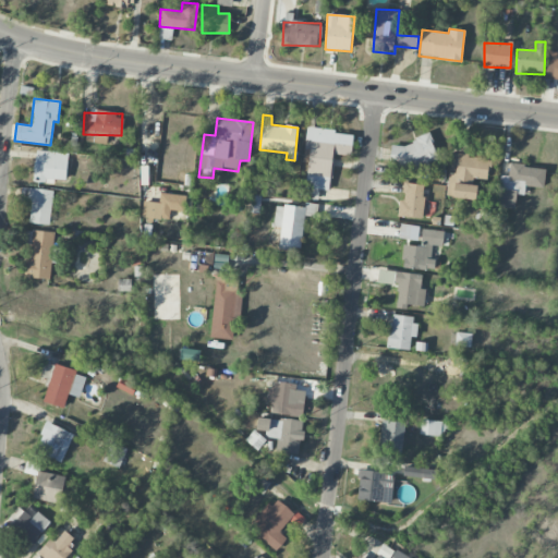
[(351,156),(353,133),(306,129),(304,148),(310,149),(304,198),(318,199),(319,190),(329,191),(332,154),(351,156)]
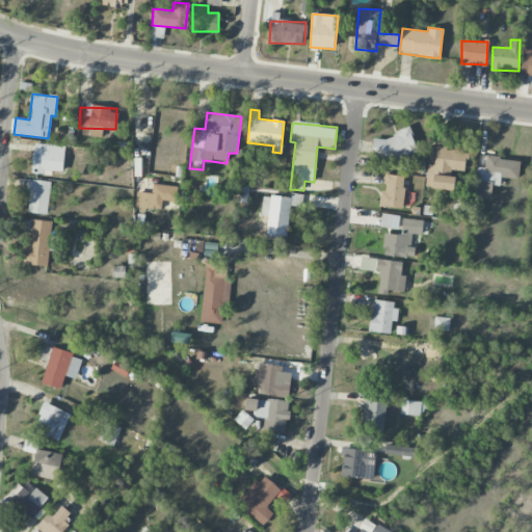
[(389,155),(392,162),(419,152),(409,128),(370,142),(376,159),(389,155)]
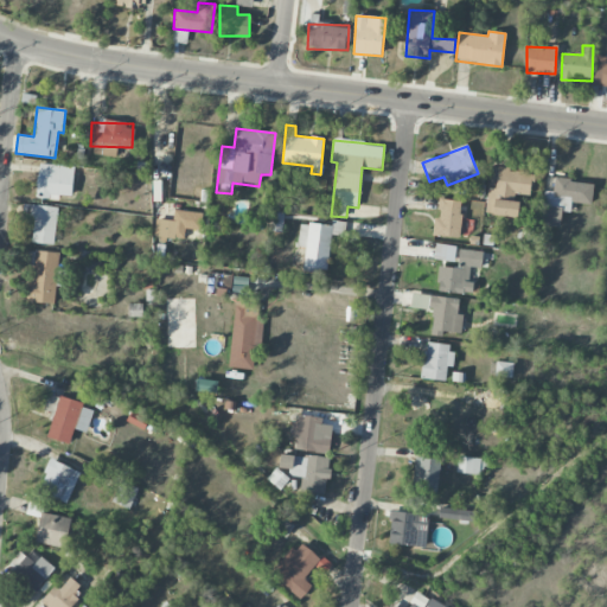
[(37,198),(59,199),(61,196),(72,196),(74,166),(38,165),(37,198)]
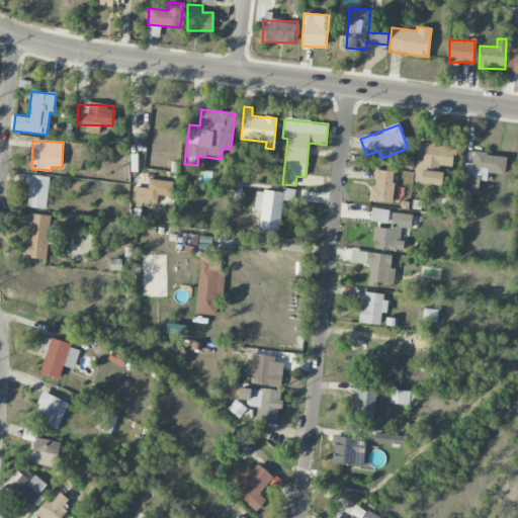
[(443,166),(454,167),(455,147),(424,145),(423,161),(416,160),(415,183),(442,184),(443,166)]
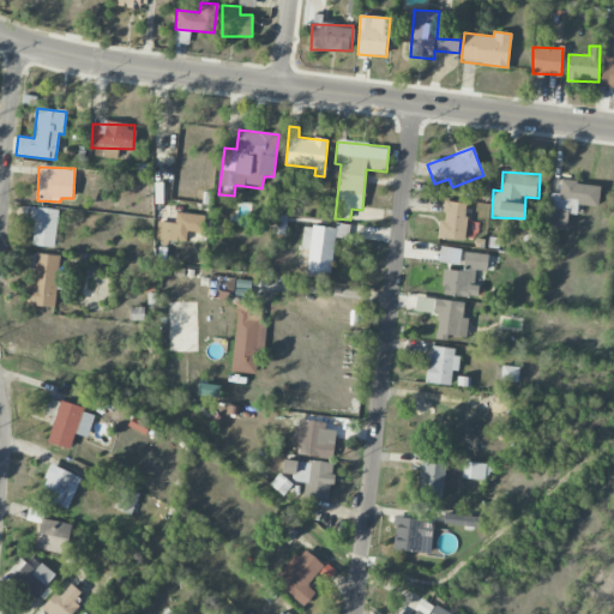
[(599,205),(600,185),(560,181),(559,194),(551,193),(549,205),(567,206),(567,203),(599,205)]
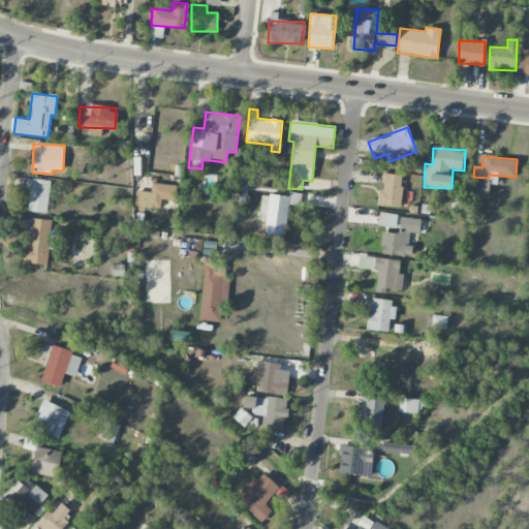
[(402,175),(383,174),(382,190),(378,190),(377,206),(400,207),(402,175)]
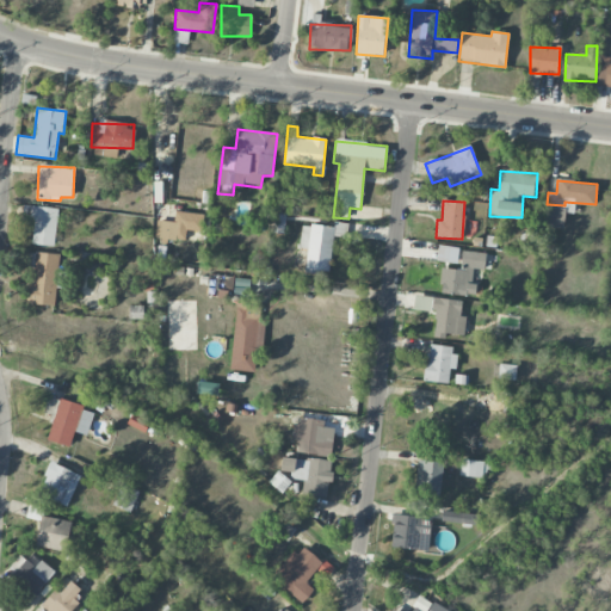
[(32,245),(55,246),(57,208),(24,205),(23,220),(34,221),(32,245)]
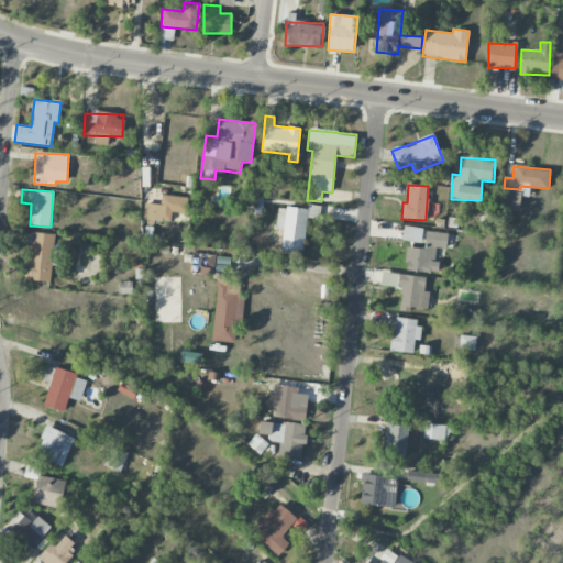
[(520,210),(520,191),(500,191),(500,209),(520,210)]
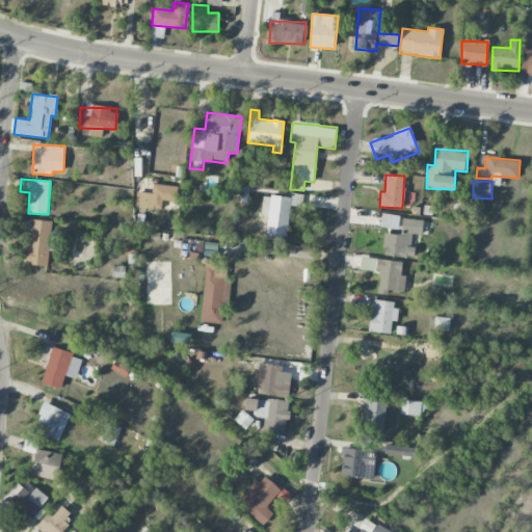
[(177,202),(177,186),(152,185),(152,192),(136,192),(136,208),(162,209),(162,201),(177,202)]
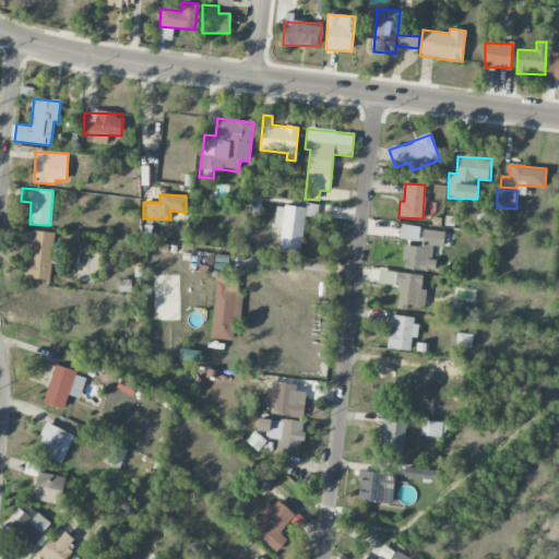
[(262,197),(250,194),(248,212),(259,214),(262,197)]
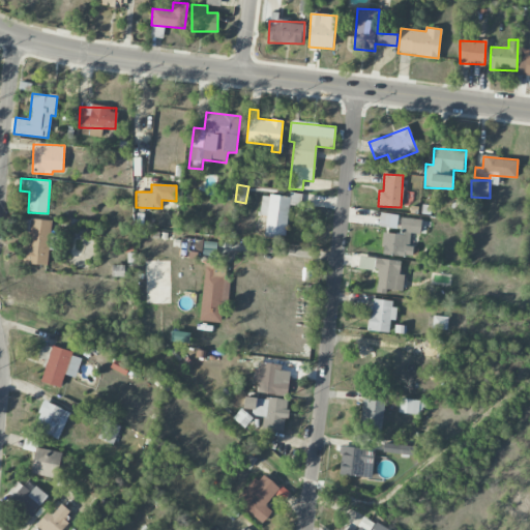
[(259,215),(267,215),(264,235),(285,238),(290,198),(262,195),(259,215)]
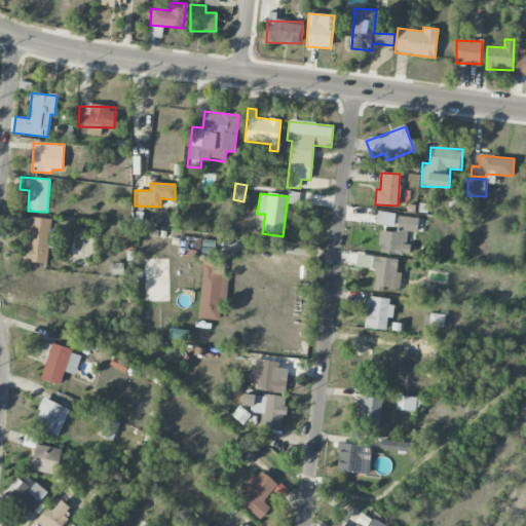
[(395,226),(396,214),(377,212),(376,225),(395,226)]
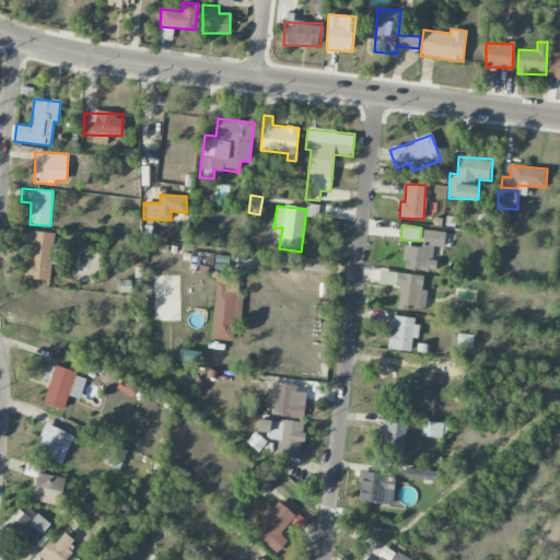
[(444,247),(445,231),(423,230),(422,246),(405,245),(404,269),(435,270),(436,260),(432,260),(433,246),(444,247)]
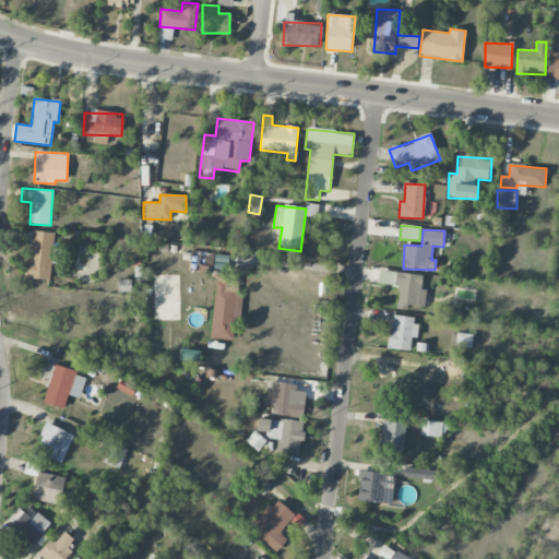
[(51,280),(54,232),(30,230),(27,278),(51,280)]
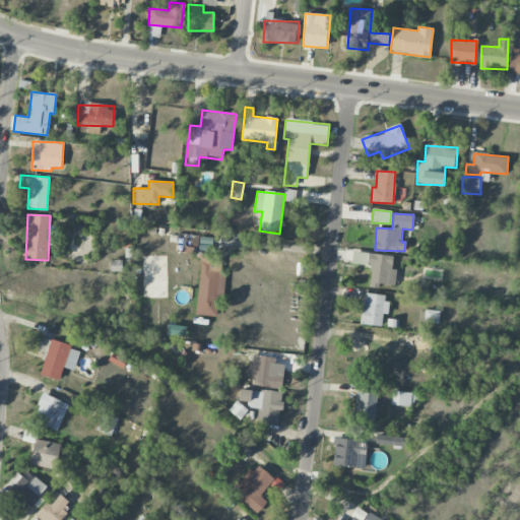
[(370,287),(379,288),(379,284),(402,286),(403,271),(392,270),(393,255),(353,251),(351,263),(366,265),(366,271),(371,272),(370,287)]
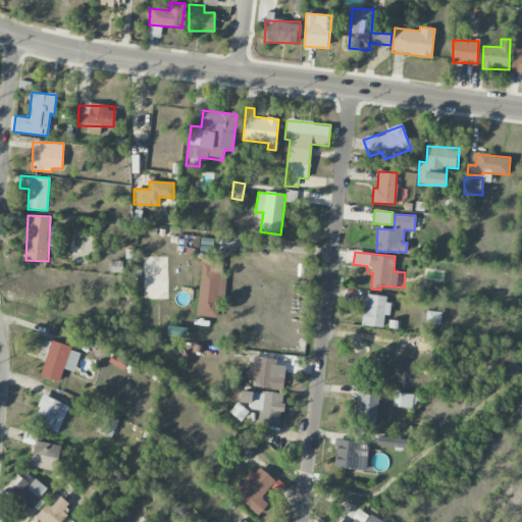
[(197,315),(220,318),(225,262),(203,259),(197,315)]
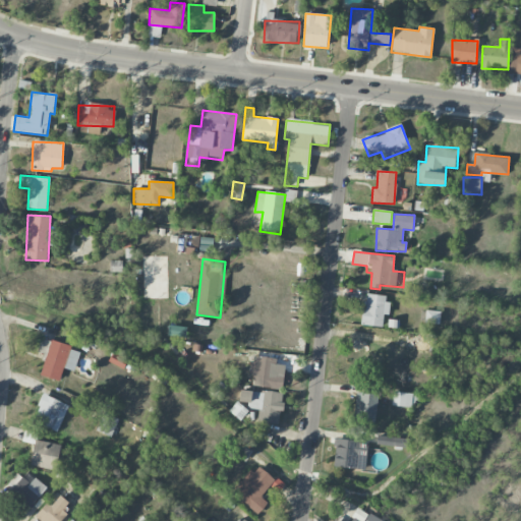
[(110,272),(122,272),(123,261),(111,261),(110,272)]
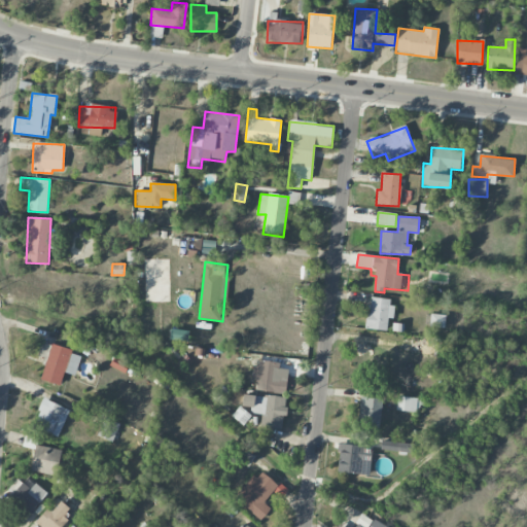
[(393,299),(369,297),(367,329),(387,330),(388,318),(392,318),(393,299)]
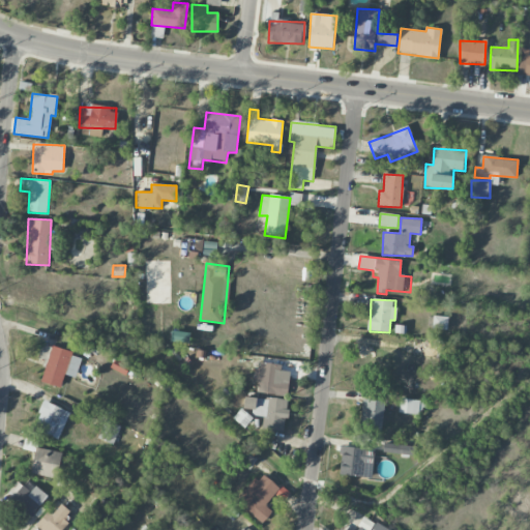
[(447,329),(448,317),(434,316),(433,328),(447,329)]
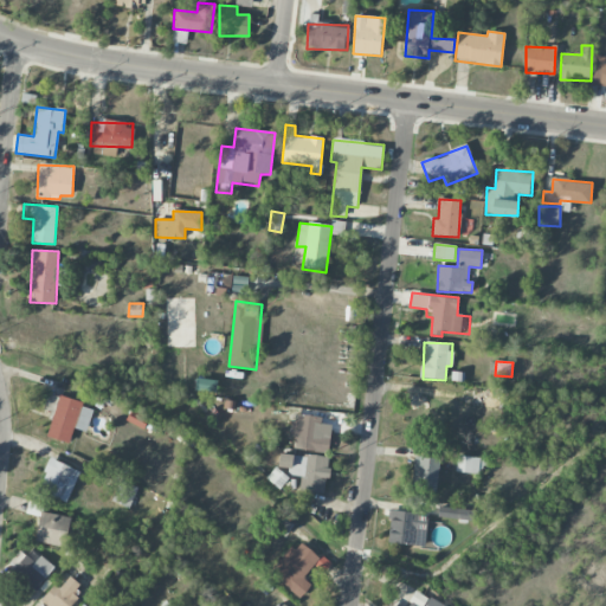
[(464,381),(464,373),(452,372),(451,380),(464,381)]
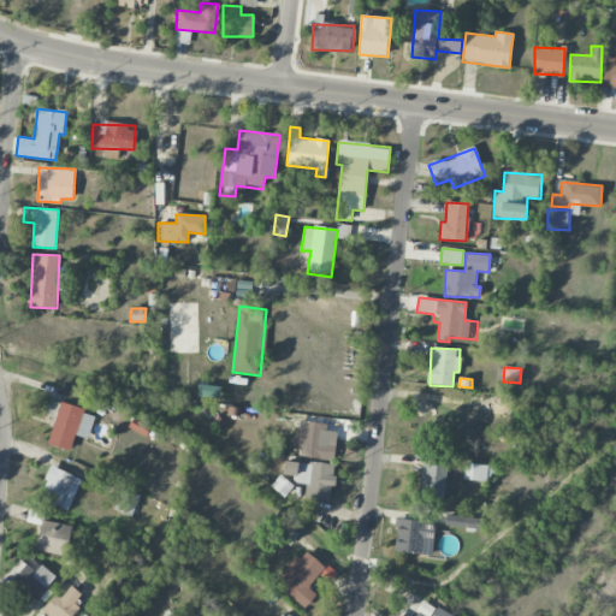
[(221,386),(199,385),(199,397),(220,398),(221,386)]
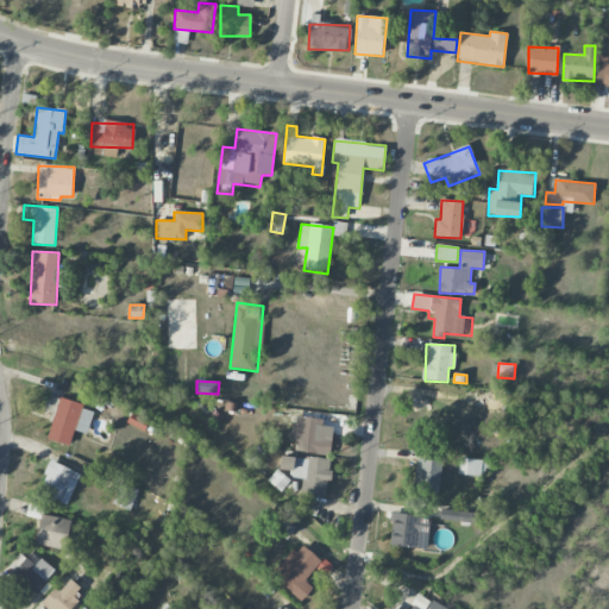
[(45,439),(69,445),(74,429),(87,434),(94,413),(83,409),(85,405),(49,395),(44,412),(52,414),(45,439)]
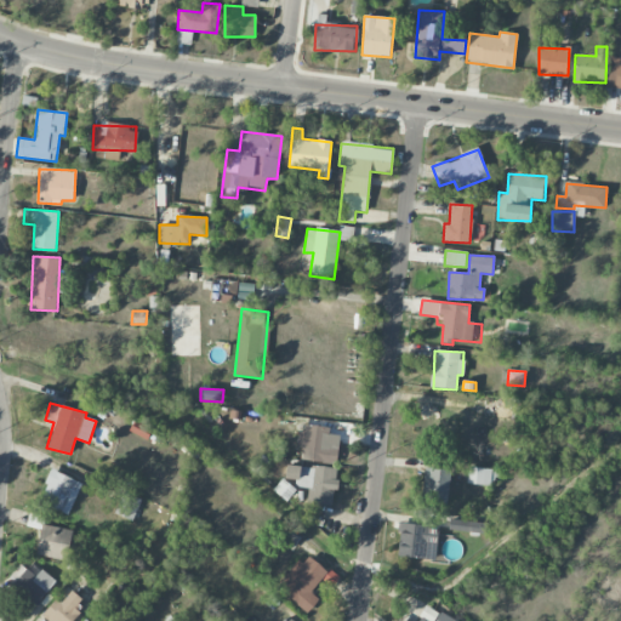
[(153,431),(136,421),(131,431),(147,440),(153,431)]
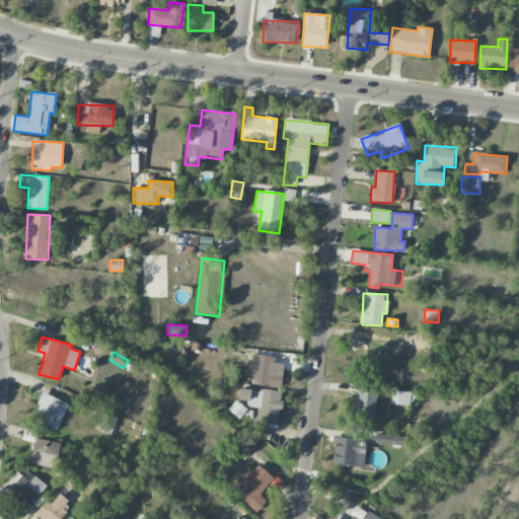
[(248,385),(282,387),(284,363),(275,363),(276,357),(250,355),(248,385)]
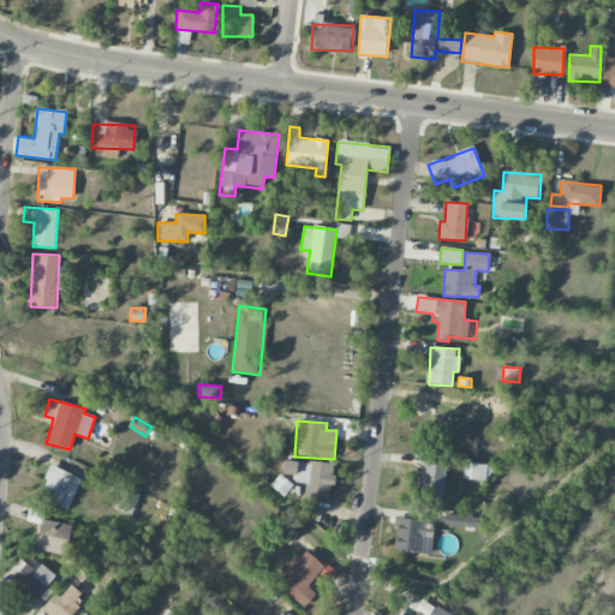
[(335,465),(285,459),(282,473),(293,476),(292,482),(308,484),(306,499),(330,502),(335,465)]
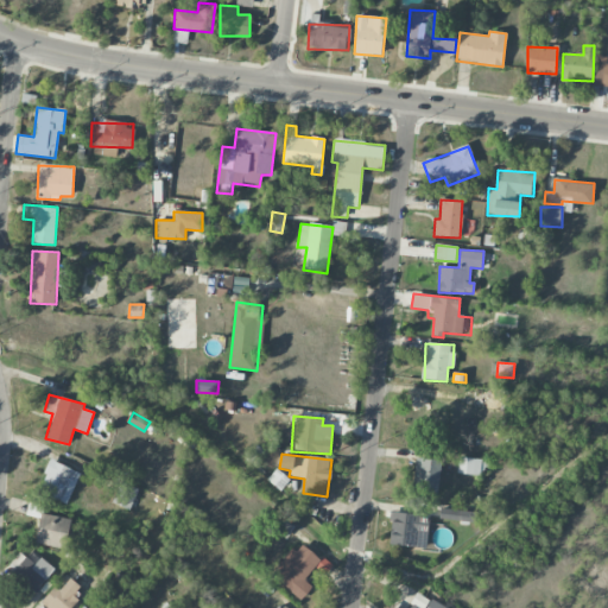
[(441,460),(416,458),(415,493),(439,494),(441,460)]
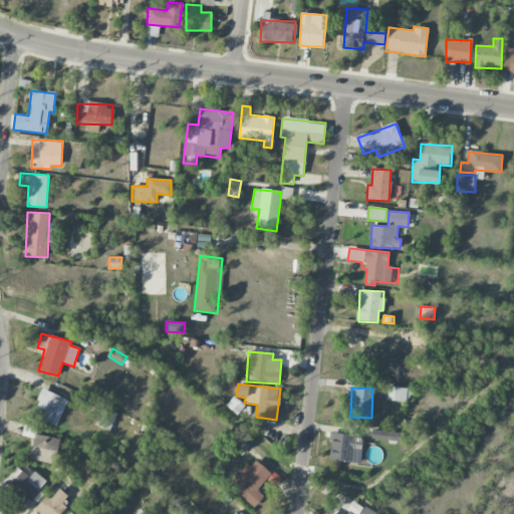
[(387,401),(409,402),(410,389),(388,388),(387,401)]
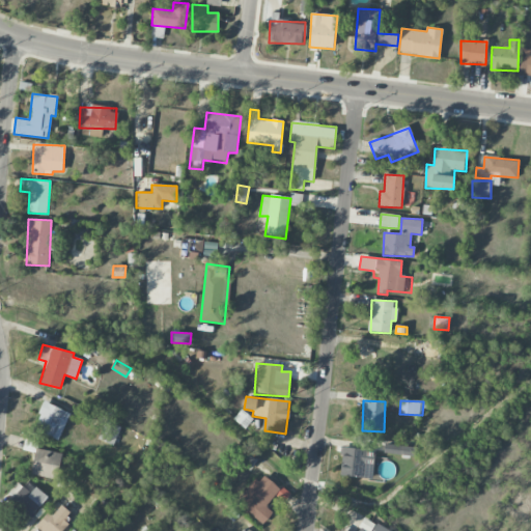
[(58,441),(71,413),(45,401),(32,429),(58,441)]
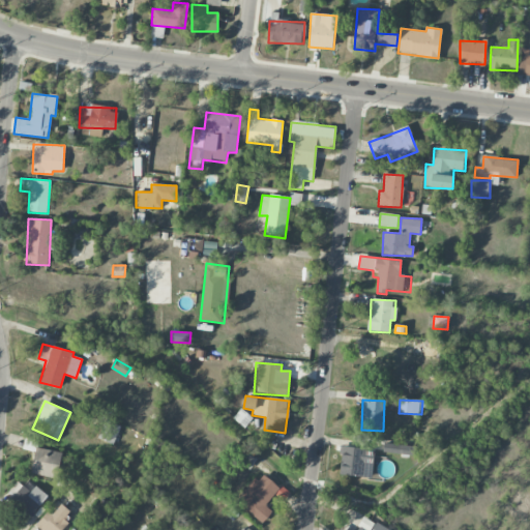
[(234,417),(244,428),(253,418),(241,409),(234,417)]
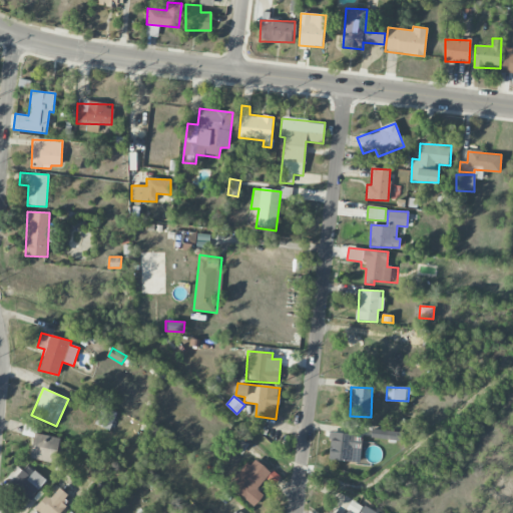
[(109,430),(117,413),(102,406),(94,424),(109,430)]
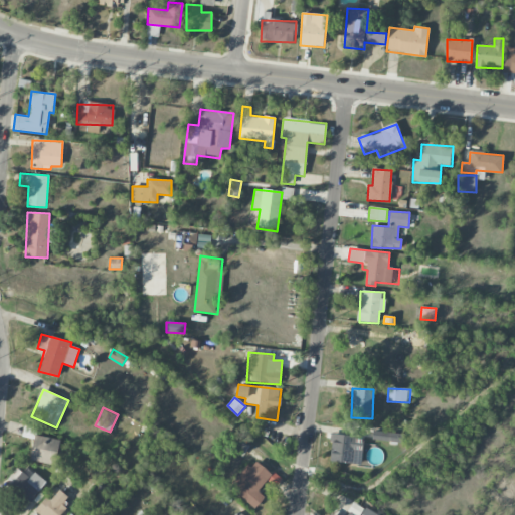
[(403,442),(404,433),(373,432),(372,441),(403,442)]
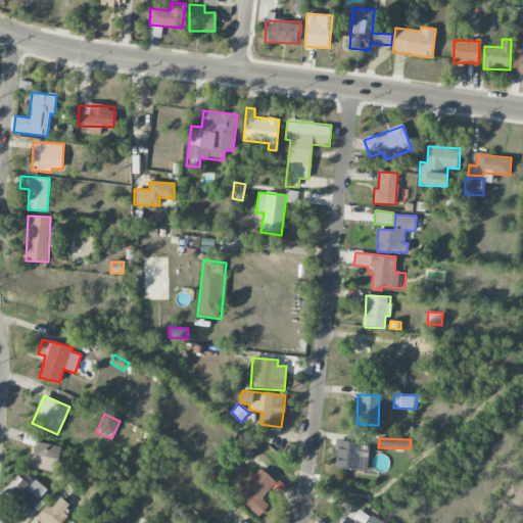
[(61,446),(36,441),(30,467),(55,472),(61,446)]
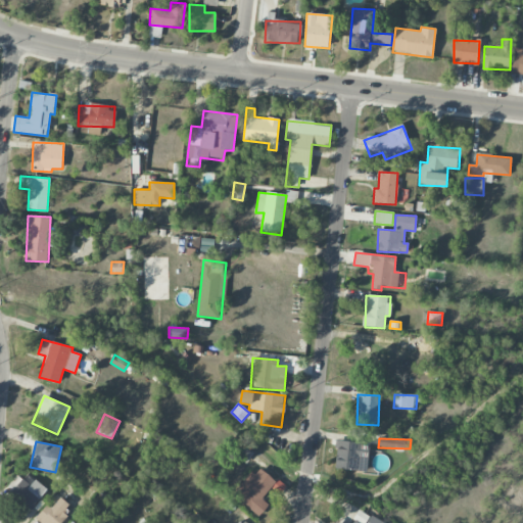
[(335,469),(359,470),(361,442),(336,441),(335,469)]
